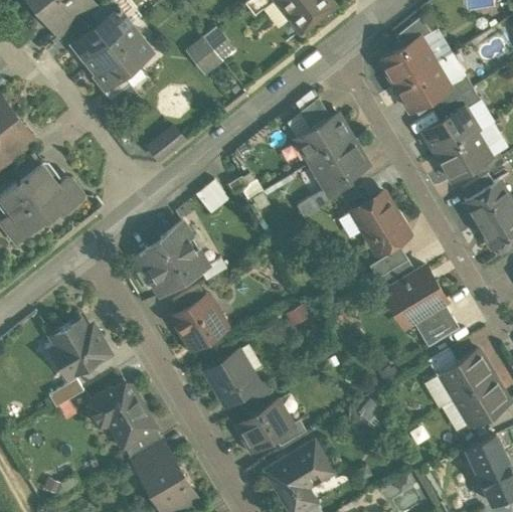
[(31,0),(34,3),(37,3),(41,7),(41,11),(44,15),(48,16),(55,25),(53,27),(62,38),(83,21),(75,11),(89,2),(87,0),(86,1),(83,0),(31,0)]
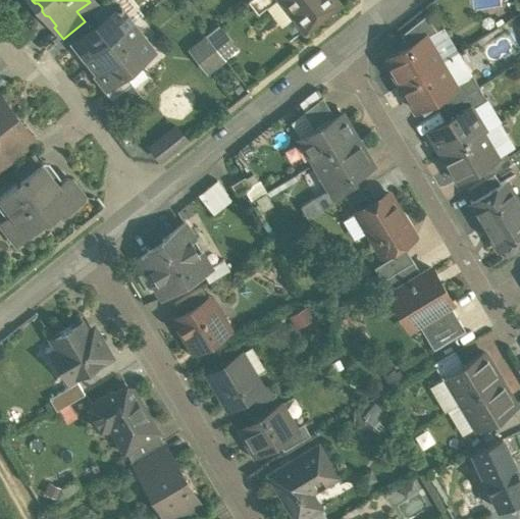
[(113,0),(111,0),(93,14),(101,24),(119,9),(120,10),(121,9),(113,0)]
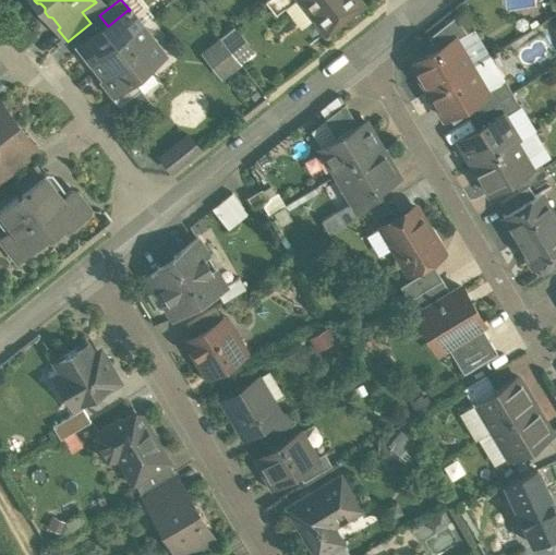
[(272,0),(267,3),(277,16),(298,0),(272,0)]
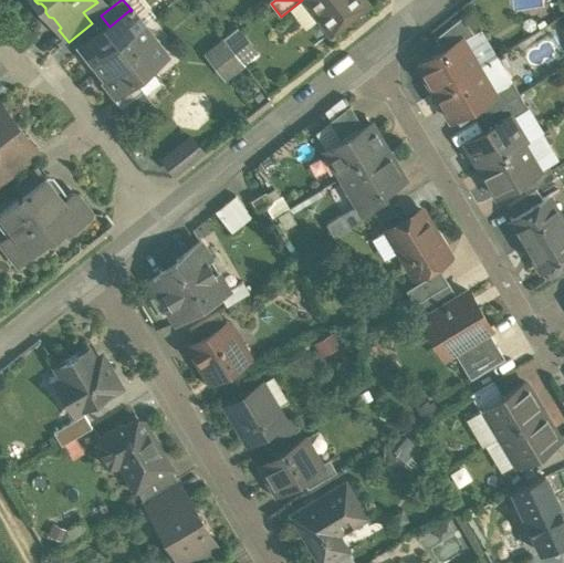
[(306,0),(322,18),(324,16),(335,30),(353,17),(356,18),(362,13),(362,9),(367,4),(363,0),(306,0)]
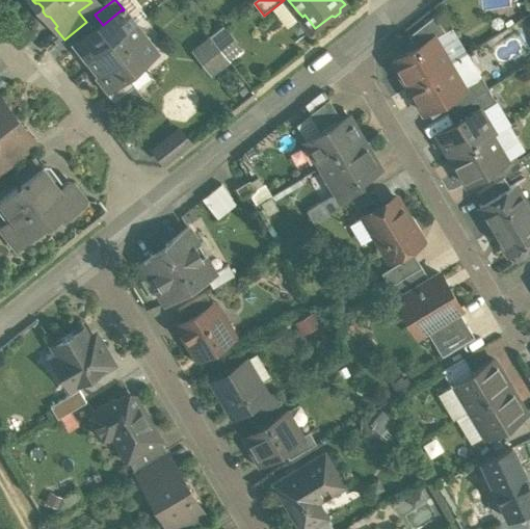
[(103,25),(78,45),(90,61),(135,26),(123,10),(122,9),(103,25)]
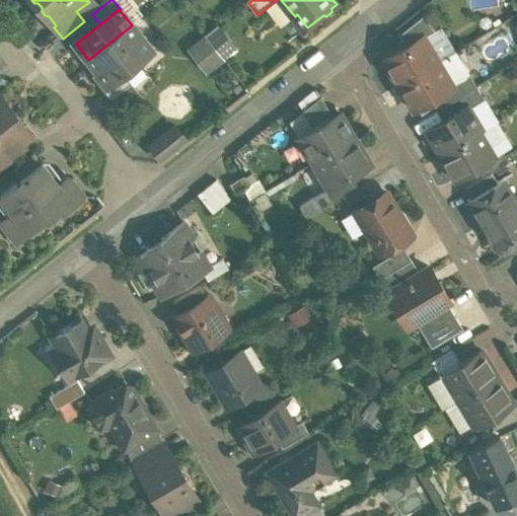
[(425,15),(399,35),(407,47),(423,37),(424,38),(435,31),(425,15)]
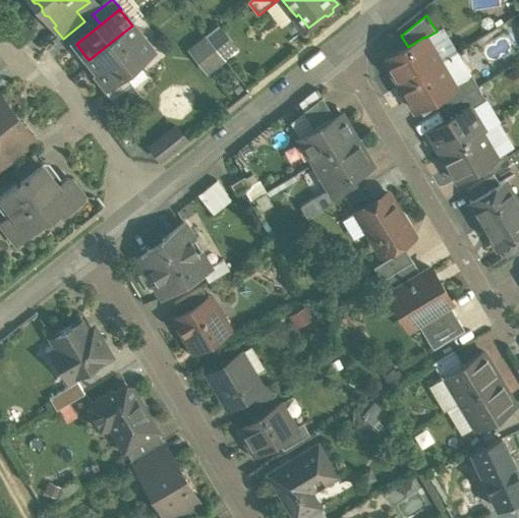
[(132,25),(89,60),(100,73),(98,75),(107,87),(108,88),(124,74),(153,52),(132,25)]
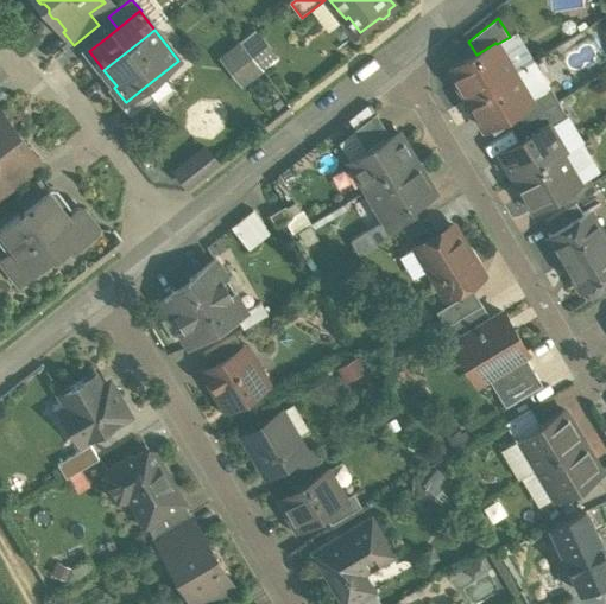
[(477,55),(450,70),(469,101),(515,74),(497,44),(496,43),(477,55)]
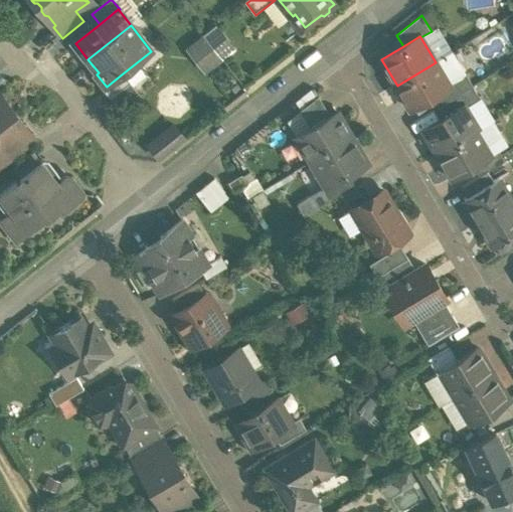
[(205,37),(190,49),(206,69),(221,57),(205,37)]
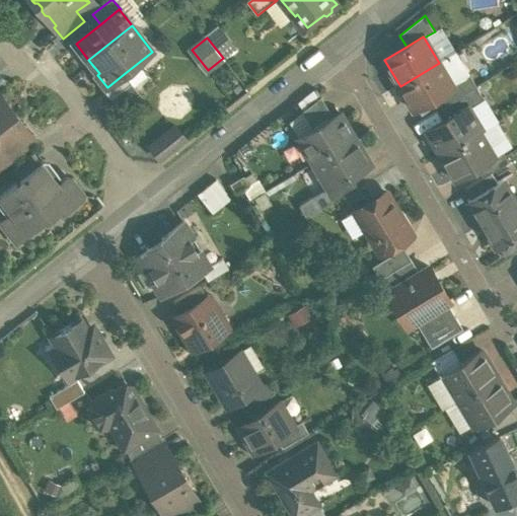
[(439,63),(400,86),(415,111),(436,97),(453,87),(452,84),(439,63)]
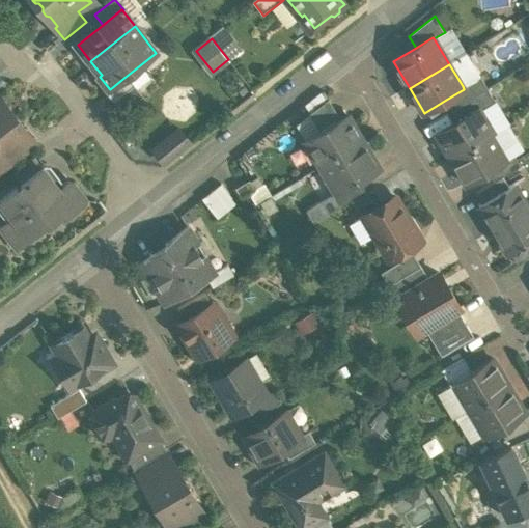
[(480,75),(463,86),(464,89),(446,100),(453,110),(489,89),(480,75)]
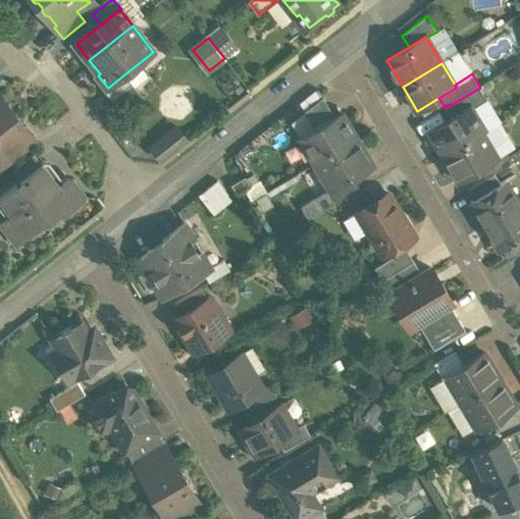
[(124,74),(108,88),(107,87),(103,90),(112,102),(134,85),(124,74)]
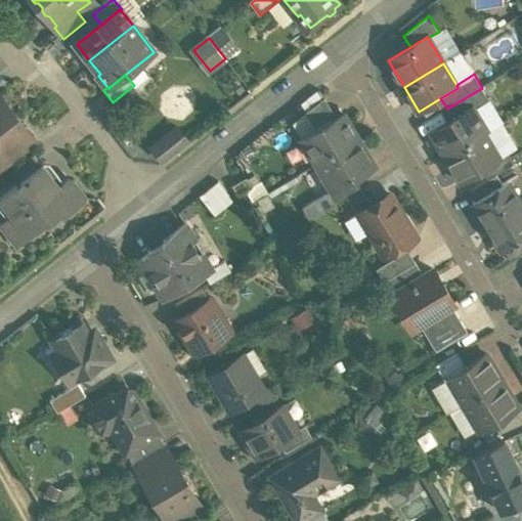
[(144,99),(134,85),(113,102),(124,116),(144,99)]
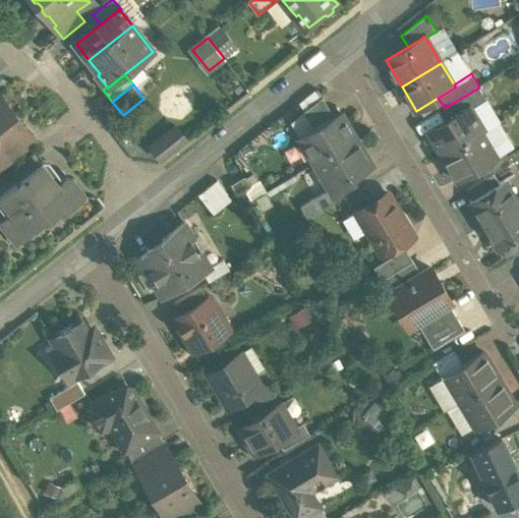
[(479,88),(445,108),(451,119),(471,107),(472,108),(487,99),(479,88)]
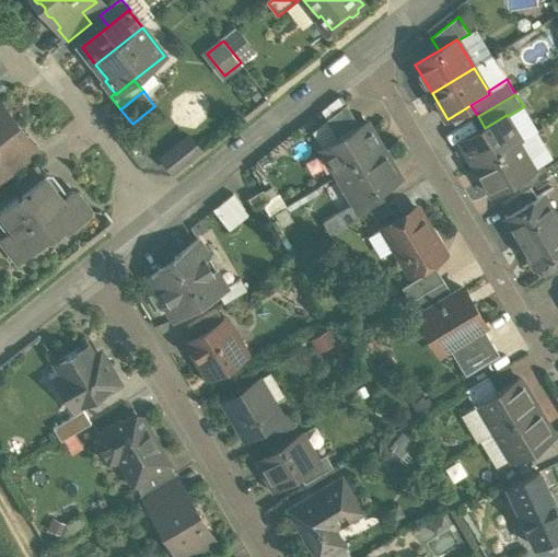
[(348,105),(327,122),(338,140),(361,127),(348,105)]
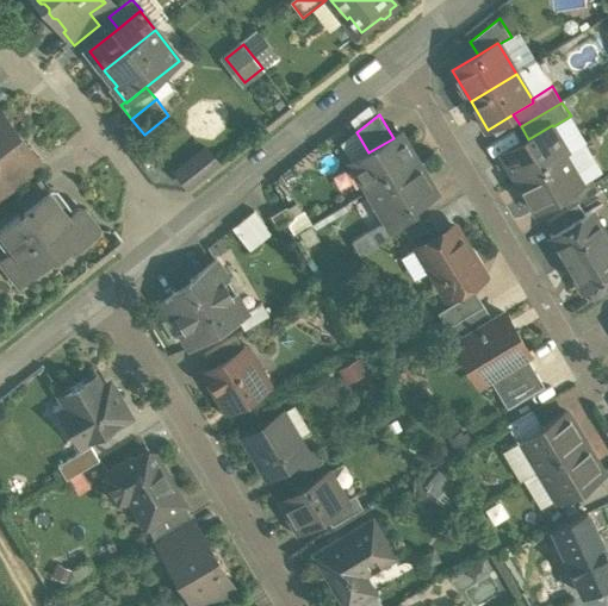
[(0,120),(0,193),(38,163),(24,144),(20,147),(0,120)]
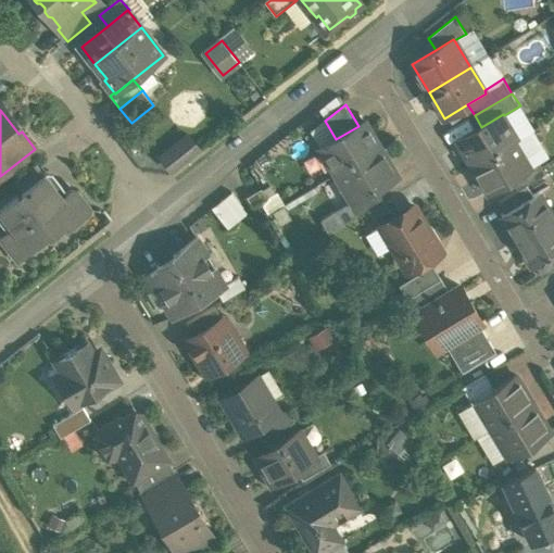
[(481,127),(458,140),(474,166),(516,142),(518,140),(504,115),(503,114),(481,127)]
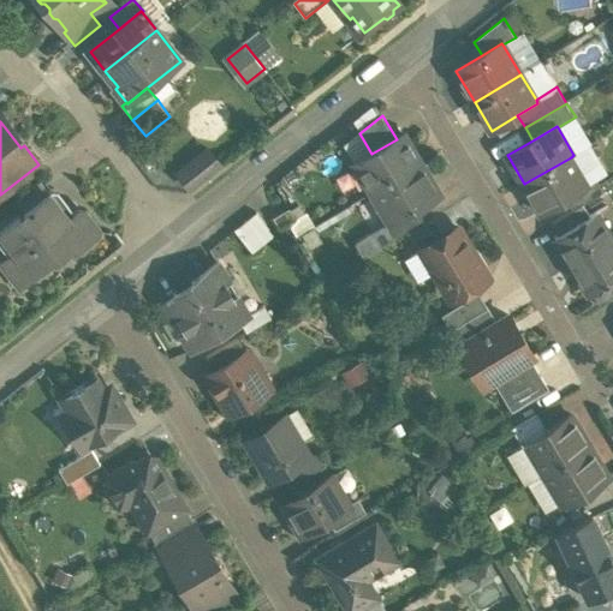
[(372,154),(356,163),(373,192),(375,191),(422,163),(405,135),(397,139),(372,154)]
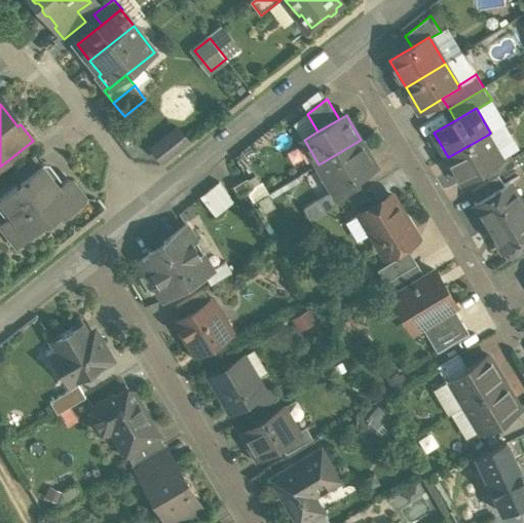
[(182,123),(156,149),(171,163),(196,138),(182,123)]
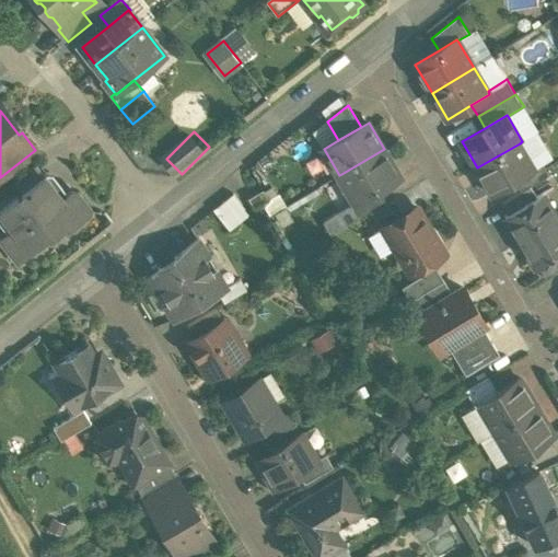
[(520,143),(477,167),(492,194),(515,180),(534,169),(534,167),(520,143)]
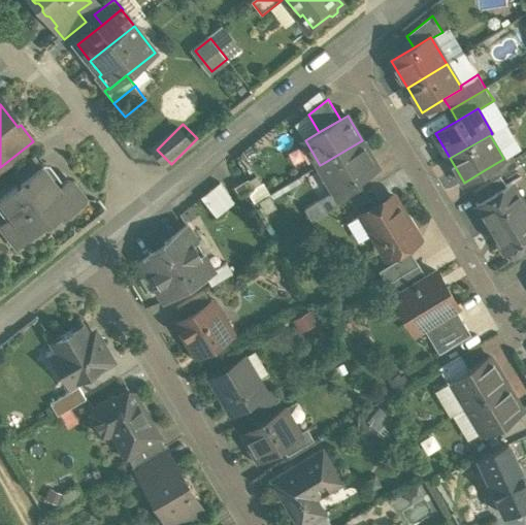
[(362,140),(322,164),(337,191),(357,179),(377,167),(362,140)]
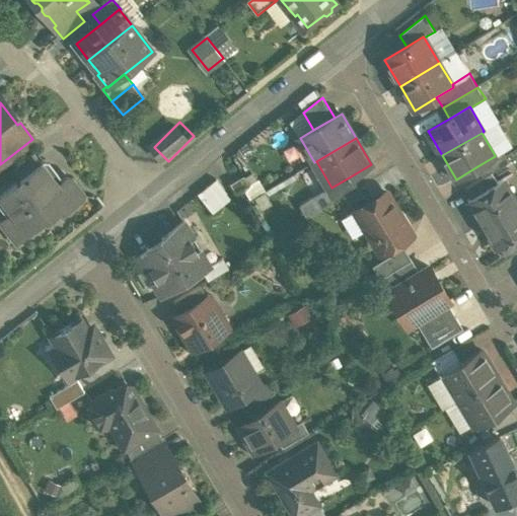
[(503,150),(495,155),(495,156),(477,166),(484,177),(493,172),(510,162),(503,150)]
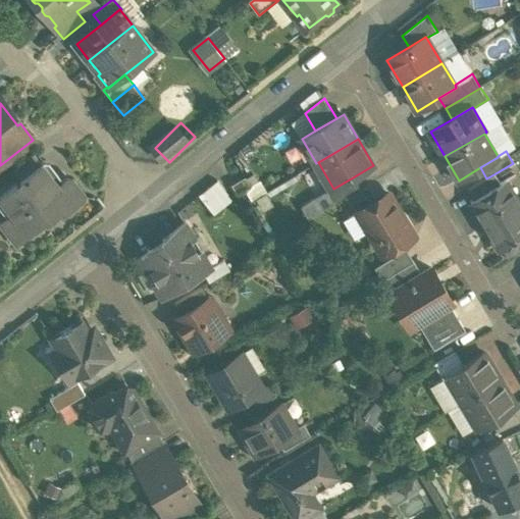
[(35,155),(14,171),(21,182),(43,165),(35,155)]
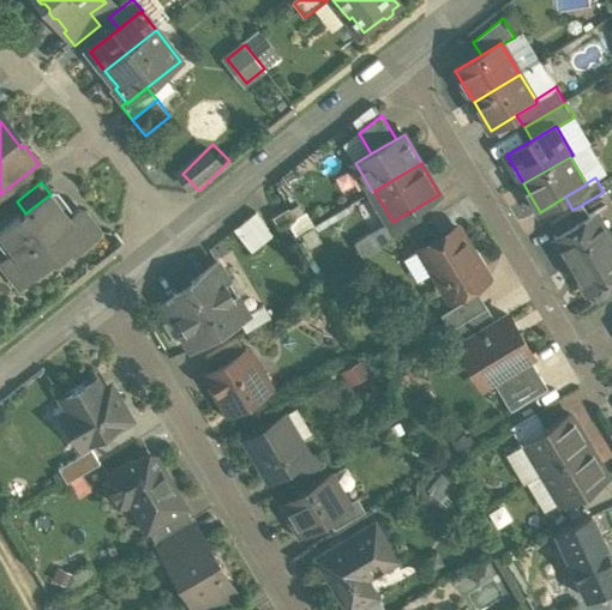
[(61,207),(51,194),(25,213),(0,233),(15,252),(5,260),(24,284),(55,259),(57,260),(71,249),(75,253),(97,236),(97,229),(84,212),(78,212),(66,222),(61,215),(61,207)]
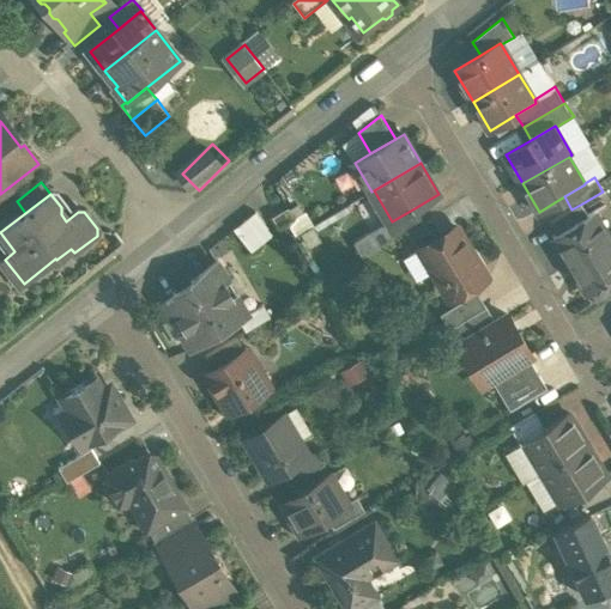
[(572,209),(550,223),(557,236),(590,217),(582,203),(572,209)]
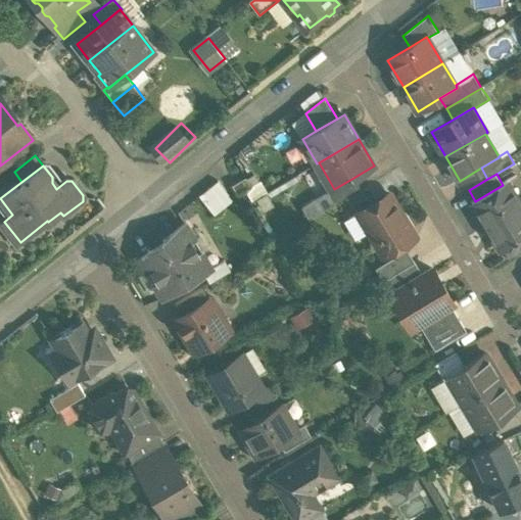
[(353,178),(334,189),(327,192),(335,205),(361,190),(353,178)]
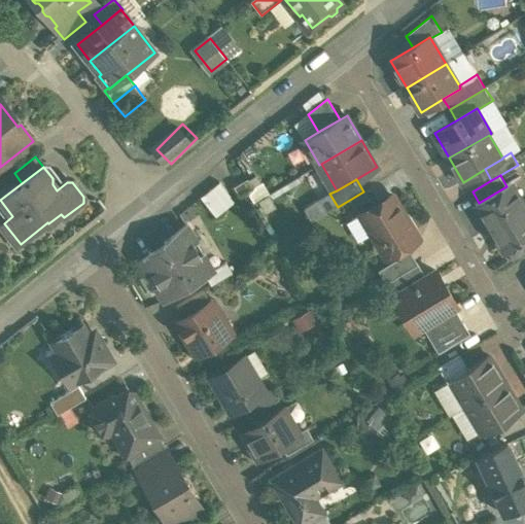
[(248,181),(235,188),(240,197),(253,189),(248,181)]
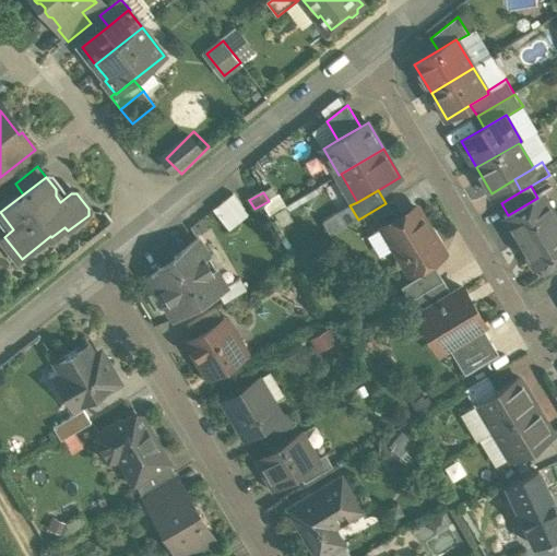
[(508,215),(506,216),(522,243),(556,221),(556,214),(544,193),(537,198),(508,215)]
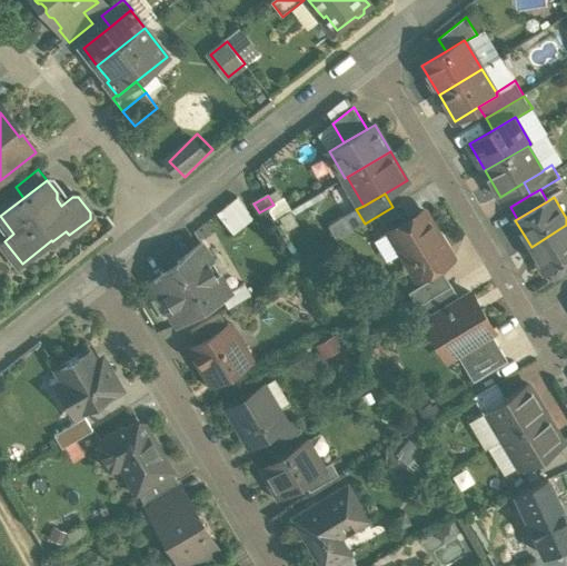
[(238,198),(217,215),(232,235),(254,219),(238,198)]
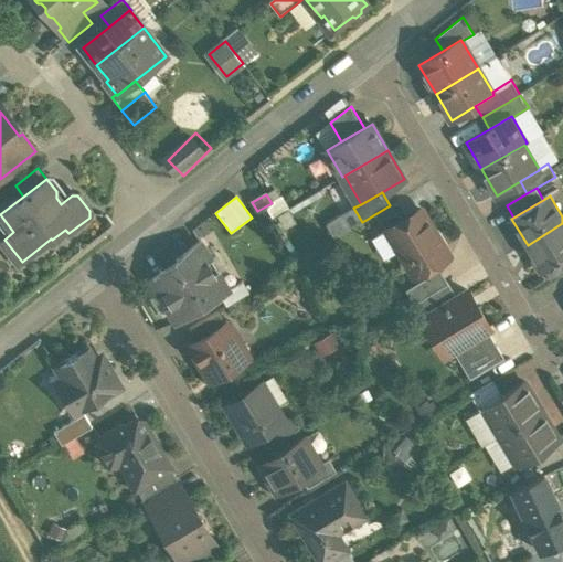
[(353,208),(343,214),(351,229),(362,222),(353,208)]
